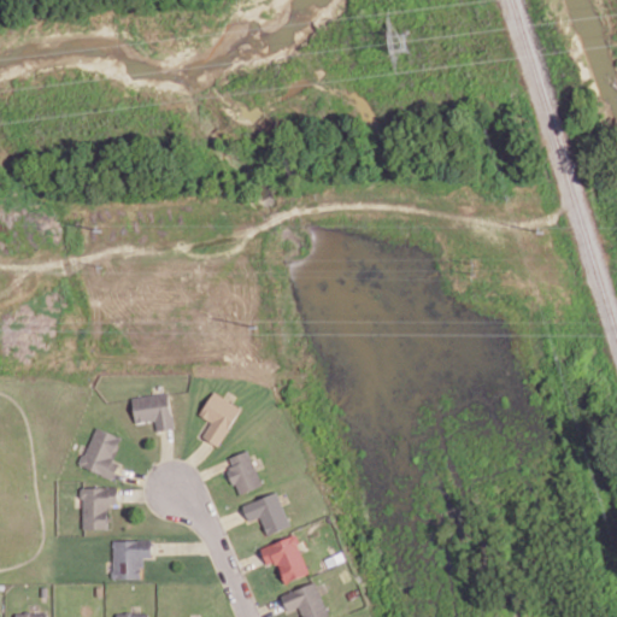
[(203,435),(218,446),(242,409),(215,391),(200,413),(212,422),(203,435)]
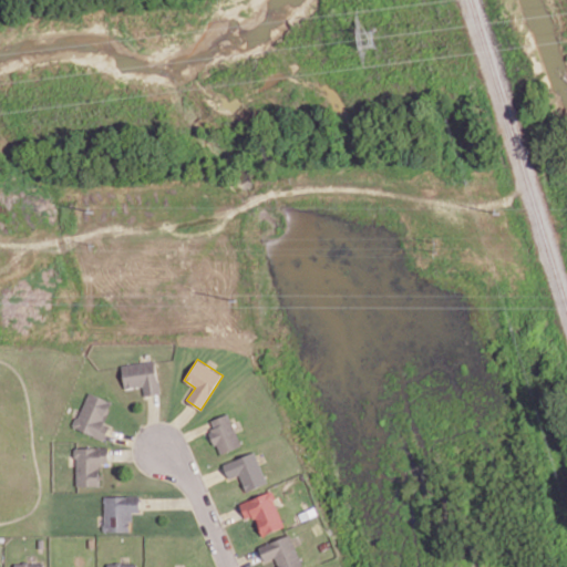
[(122,364),(124,388),(143,387),(144,395),(160,393),(156,361),(122,364)]
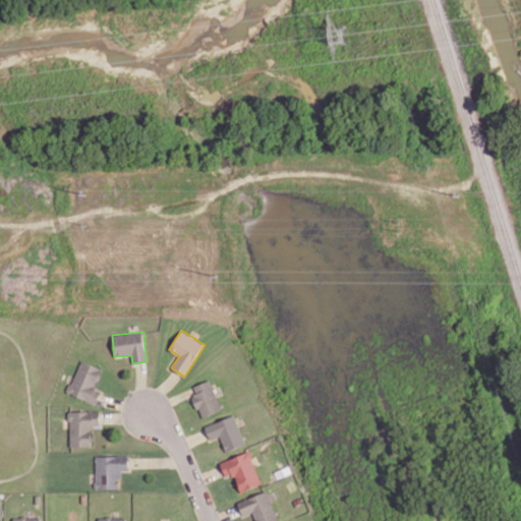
[(101,391),(95,388),(103,368),(81,359),(67,393),(96,404),(101,391)]
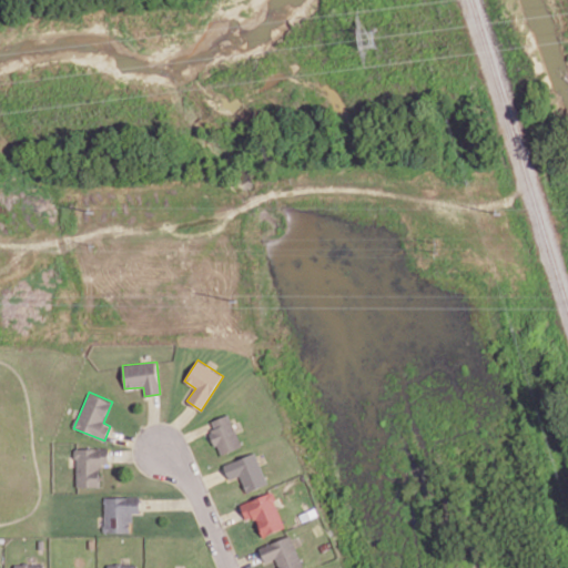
[(242,446),(229,414),(211,422),(214,429),(210,430),(220,455),(242,446)]
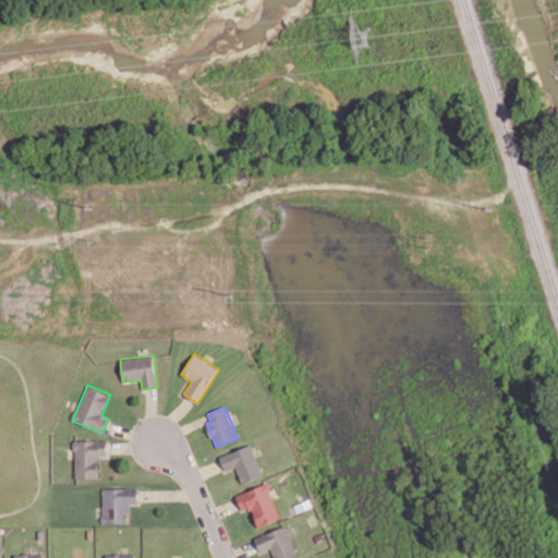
[(74,478),(99,478),(99,456),(107,456),(107,440),(75,439),(74,478)]
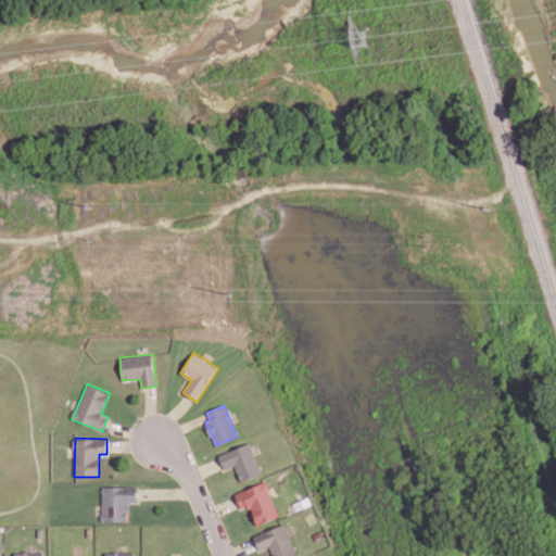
[(241,482),(262,474),(250,443),(219,455),(225,469),(235,466),(241,482)]
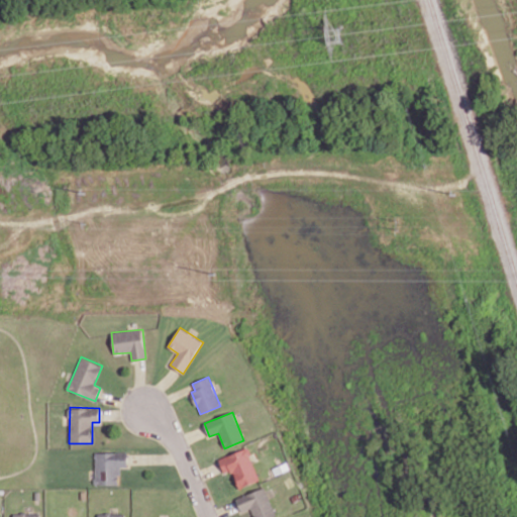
[(260,481),(248,448),(219,457),(224,474),(233,471),(238,488),(260,481)]
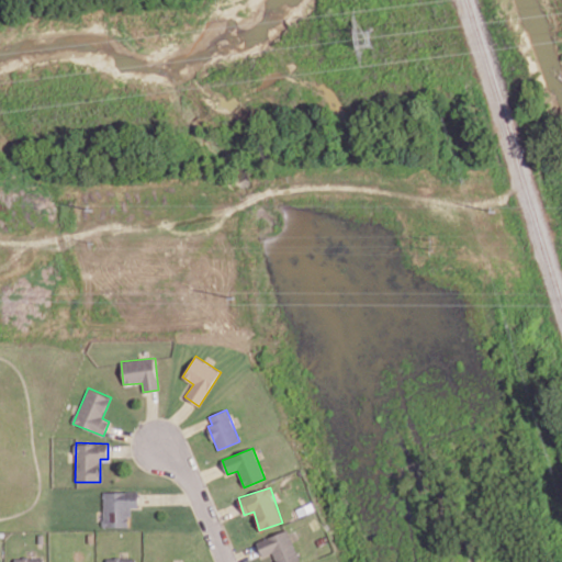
[(131,526),(131,507),(139,507),(138,491),(103,492),(103,527),(131,526)]
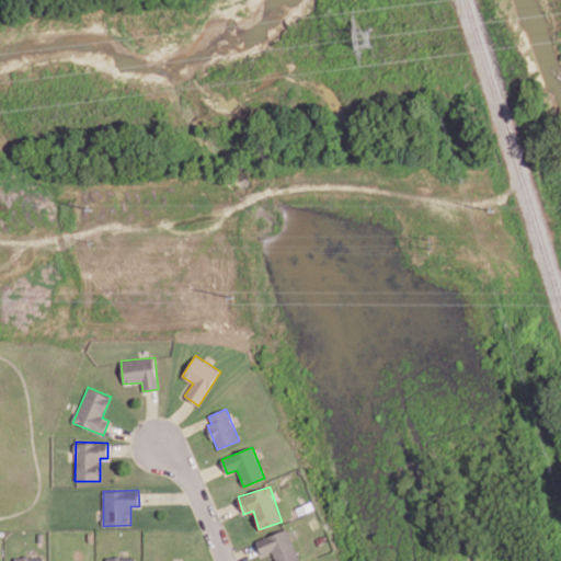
[(256,541),(262,556),(272,551),(276,560),(295,560),(300,559),(287,528),(256,541)]
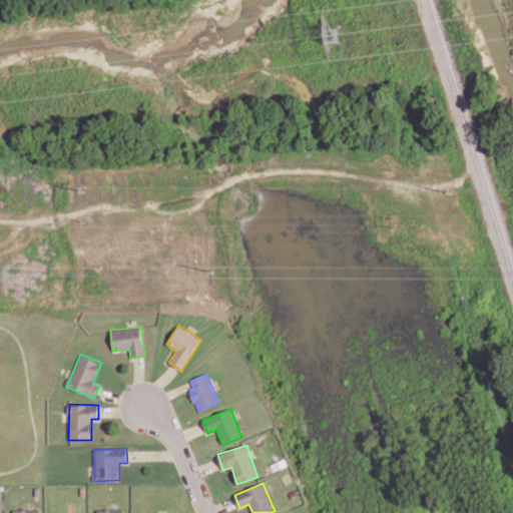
All buildings are outlined.
